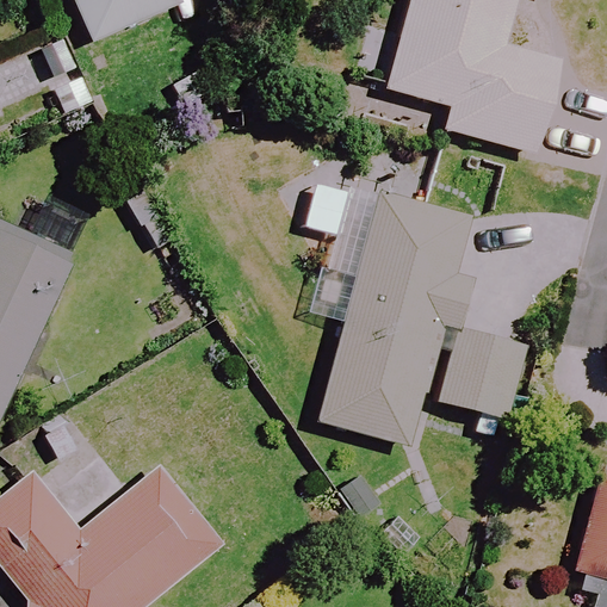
[(74,0),(92,42),(180,5),(178,0),(74,0)]
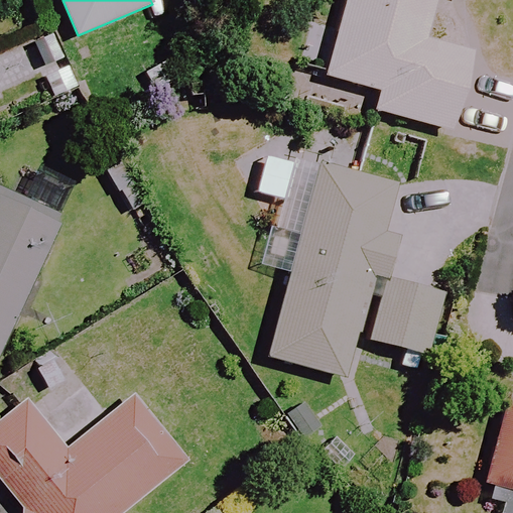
[(347,0),(327,75),(384,91),(379,109),(453,130),(474,53),(426,39),(436,0),(347,0)]
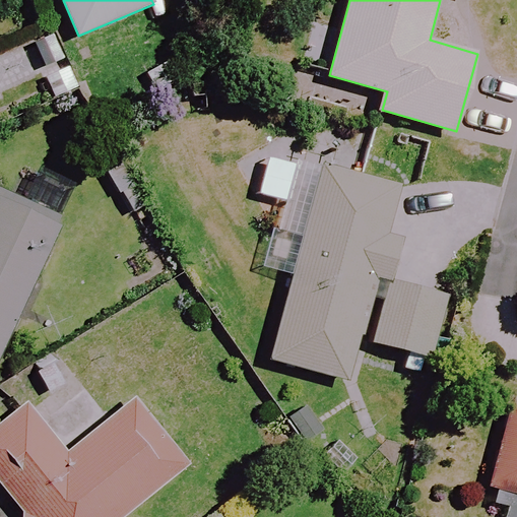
[(396,283),(408,241),(390,235),(402,188),(325,167),(271,359),(348,381),(372,301),(384,304),(375,343),(431,358),(446,296),(396,283)]
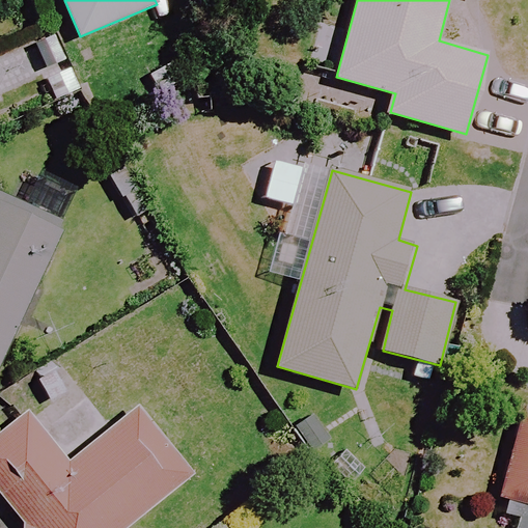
[(0,364),(65,224),(0,193),(0,364)]
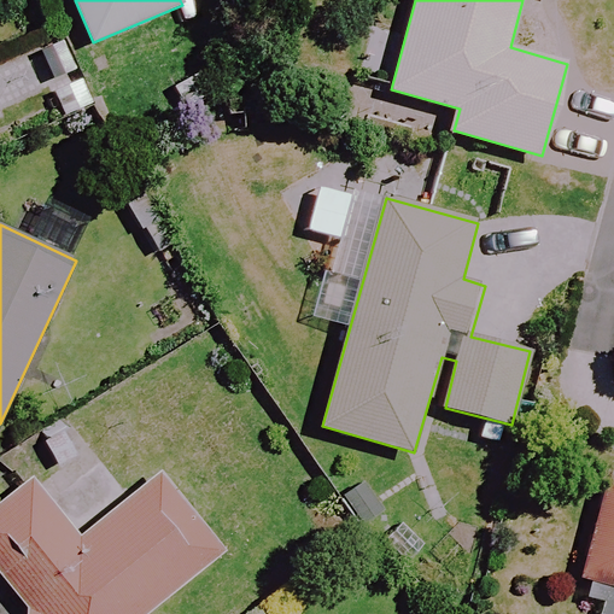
[(0,577),(30,613),(148,613),(226,551),(162,473),(80,541),(30,480),(0,504),(0,577)]
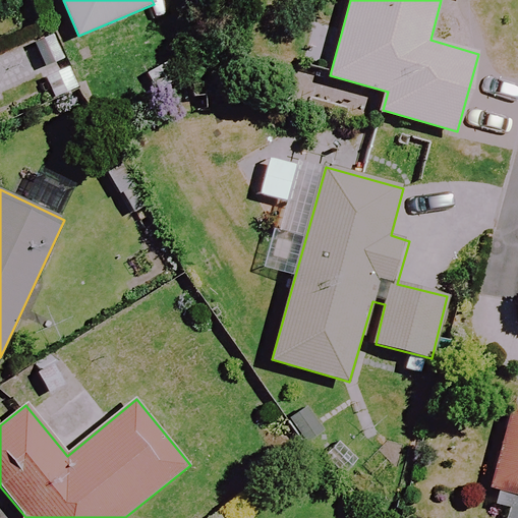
[(517,406),(511,405),(488,486),(517,495),(517,406)]
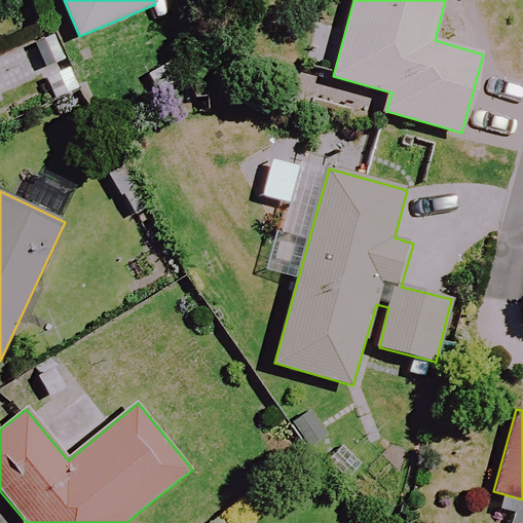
All buildings are outlined.
